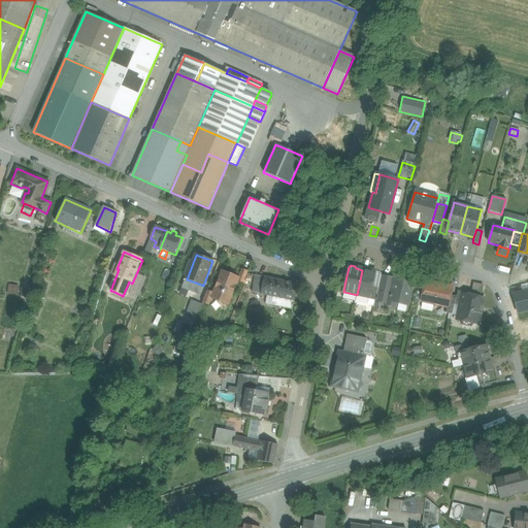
[(246,282),(244,281),(248,272),(241,269),(238,277),(239,277),(238,282),(245,285),(246,282)]
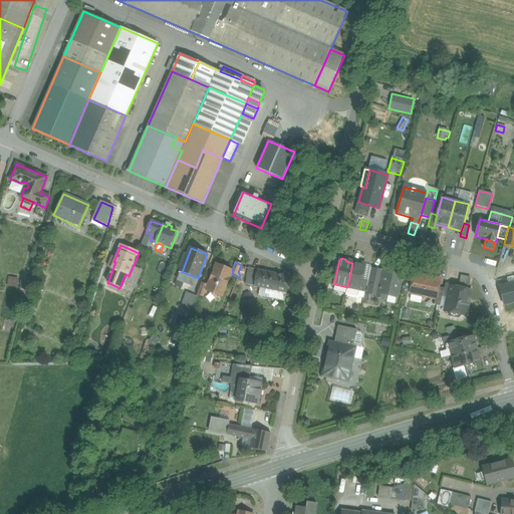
[(358,264),(352,263),(347,287),(348,287),(358,289),(359,289),(359,290),(362,279),(364,267),(364,265),(363,263),(360,262),(358,264)]
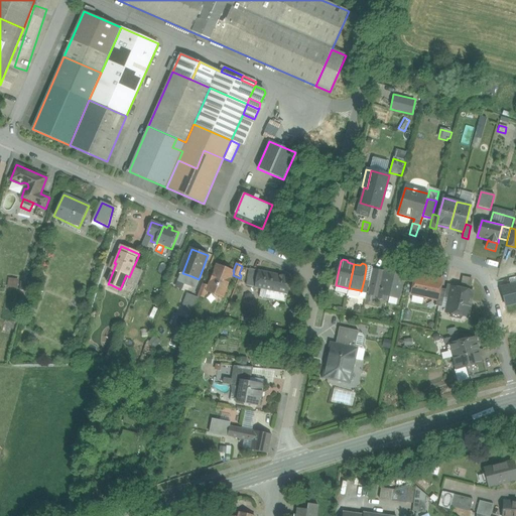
[(233,271),(217,265),(214,272),(210,282),(209,286),(207,291),(207,292),(223,298),(227,289),(231,279),(233,275),(234,271),(233,271)]
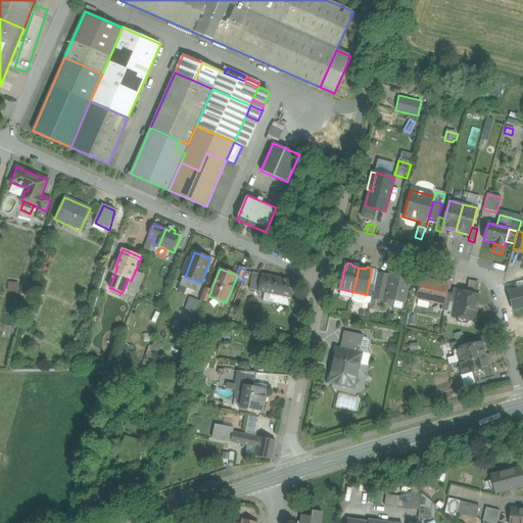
[(377,273),(371,272),(369,284),(374,285),(375,282),(377,273)]
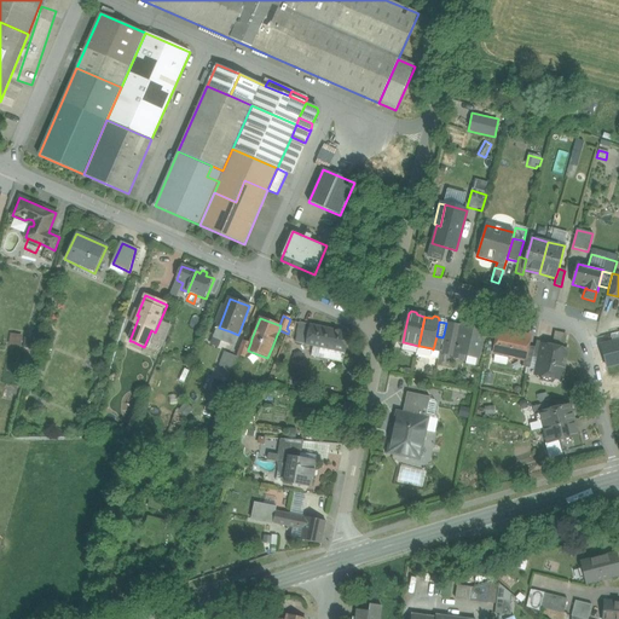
[(310,325),(299,323),(295,342),(306,345),(310,325)]
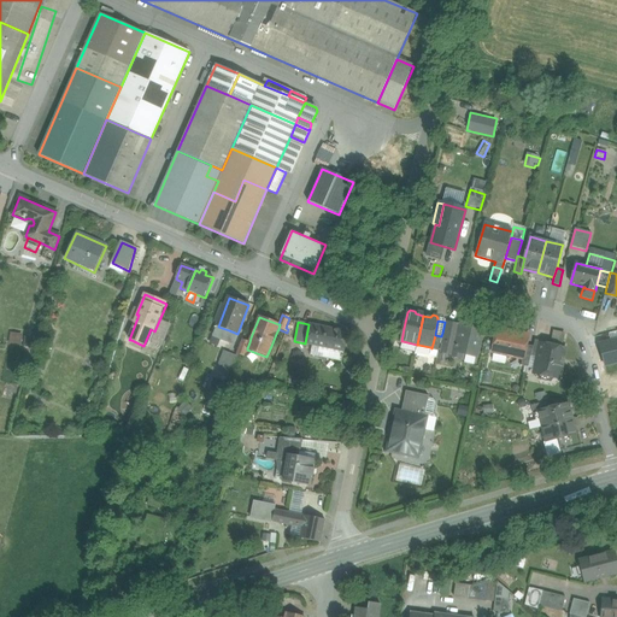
[(445,322),(442,333),(454,336),(456,328),(460,329),(462,325),(445,322)]
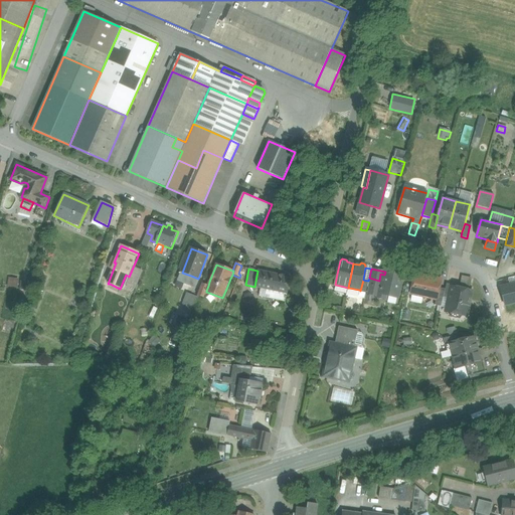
[(403,273),(385,269),(385,272),(384,275),(380,274),(379,281),(377,289),(376,296),(375,298),(385,300),(386,296),(393,297),(397,298),(403,273)]
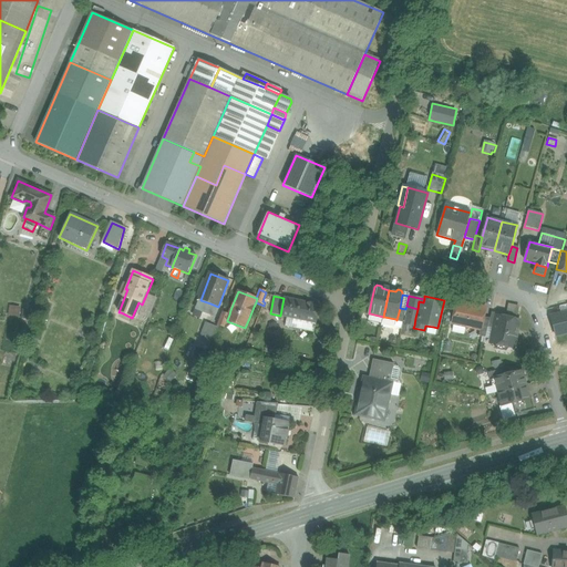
[(320,306),(284,298),(280,316),(287,317),(316,323),(317,323),(320,306)]
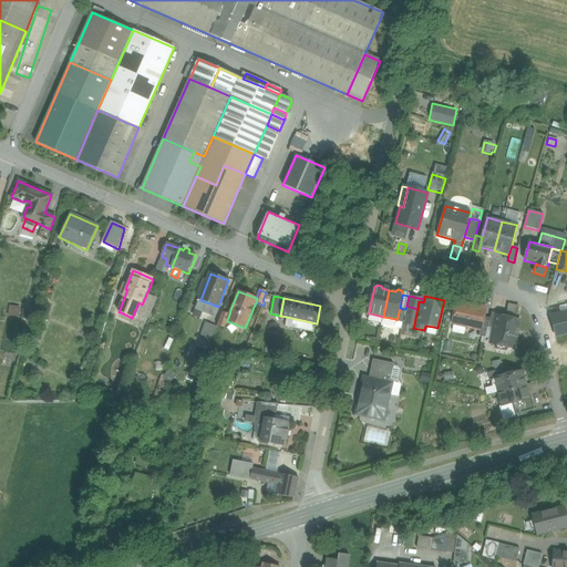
[(369,316),(370,313),(369,313),(371,301),(364,300),(362,315),(369,316)]
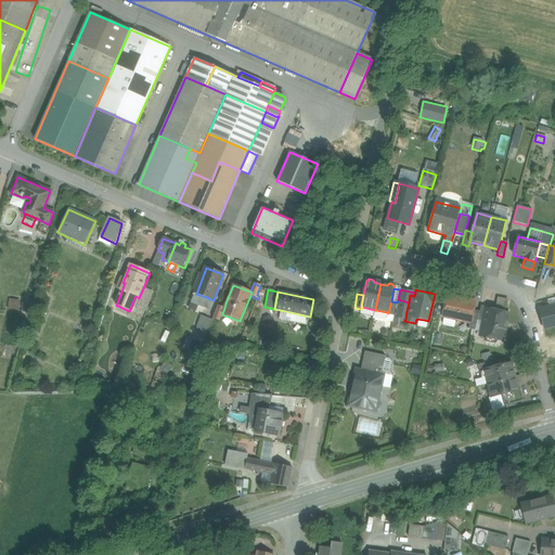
[(475,301),(448,296),(443,318),(457,321),(469,323),(470,323),(473,310),(475,301)]
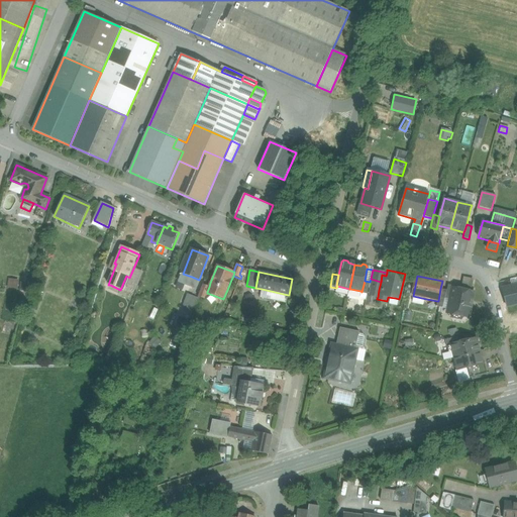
[(199,280),(192,277),(190,285),(196,287),(199,280)]
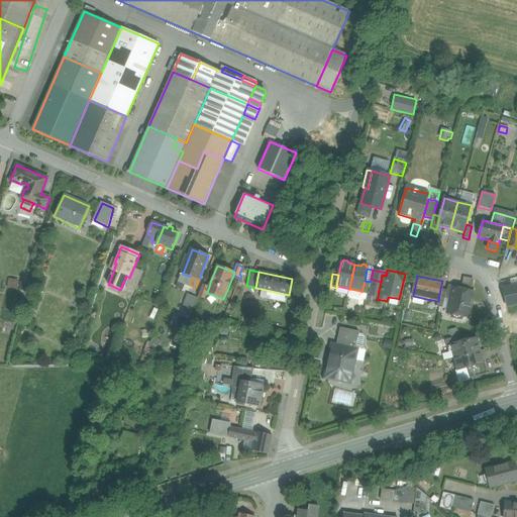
[(516,278),(501,282),(504,295),(516,291),(516,278)]
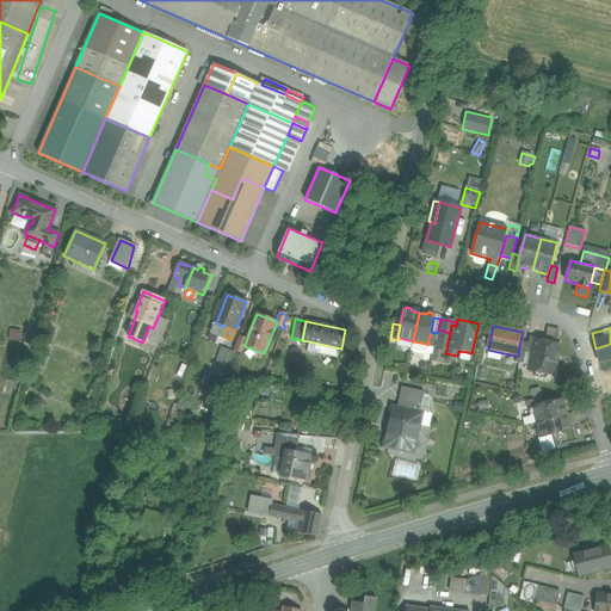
[(11,329),(11,340),(24,341),(25,331),(11,329)]
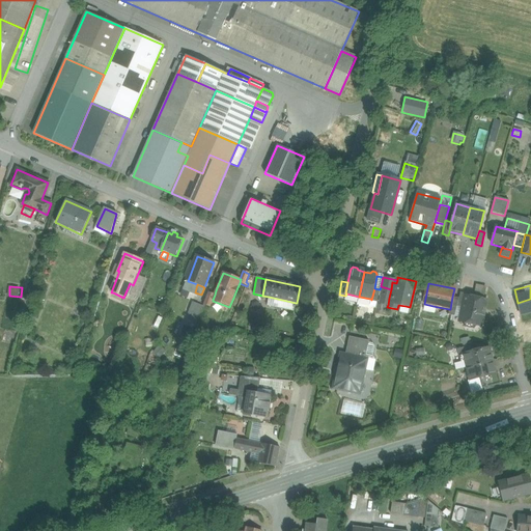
[(381,286),(380,289),(379,296),(389,298),(391,289),(381,286)]
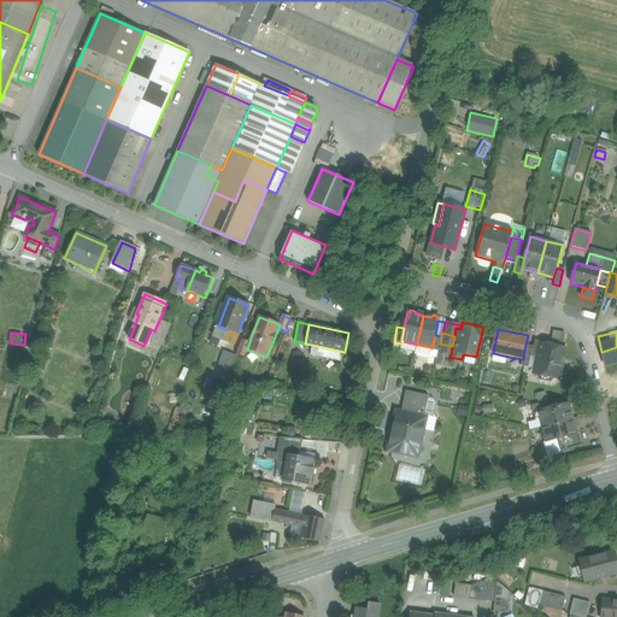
[(441,336),(435,335),(432,348),(432,347),(430,350),(439,352),(440,344),(441,336)]
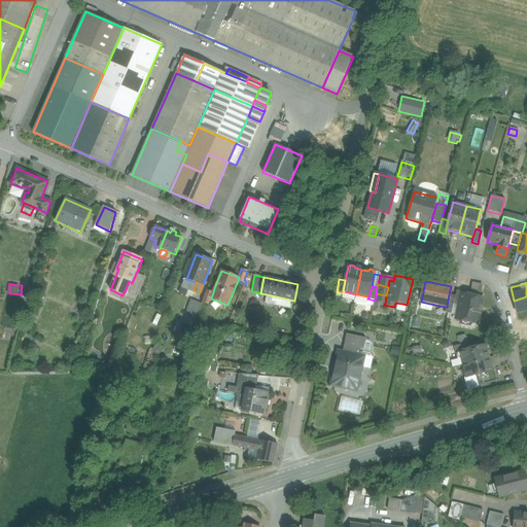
[(472,286),(470,295),(481,297),(483,288),(472,286)]
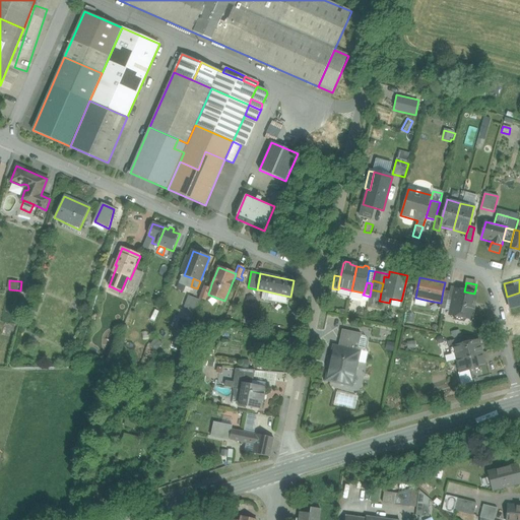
[(210,288),(204,286),(199,299),(206,301),(208,295),(208,294),(210,288)]
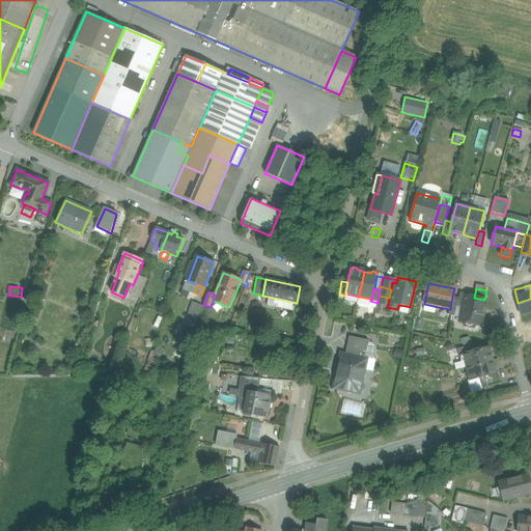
[(467,295),(460,292),(458,299),(457,307),(463,308),(466,296),(467,297),(467,295)]
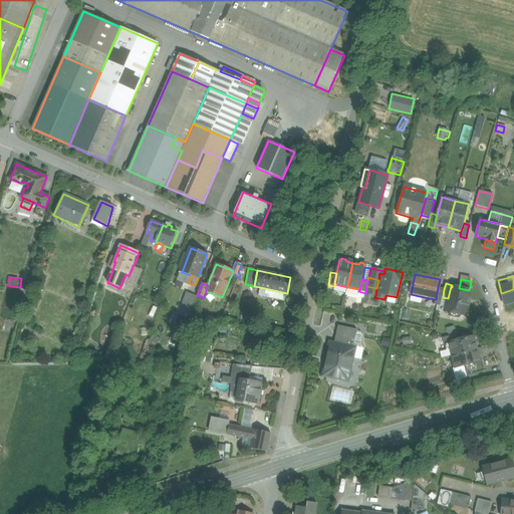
[(366,286),(365,293),(375,295),(376,288),(366,286)]
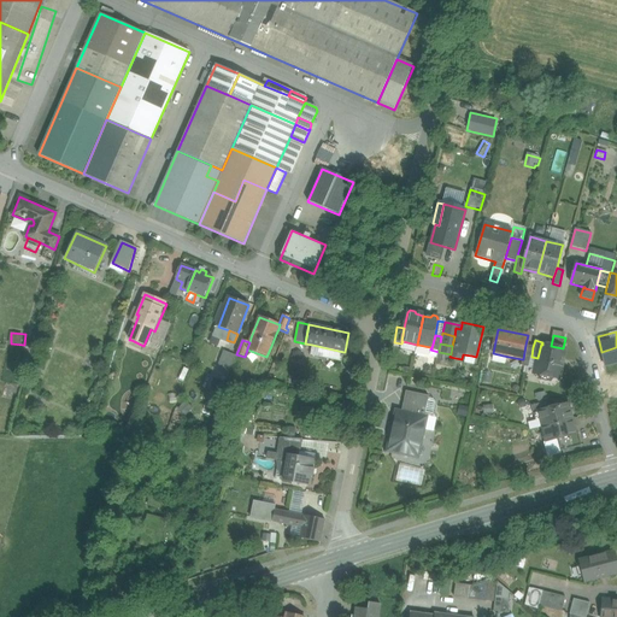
[(542,345),(541,344),(538,358),(535,372),(540,374),(539,377),(540,381),(551,383),(553,380),(554,376),(559,377),(564,350),(563,348),(551,346),(542,345)]
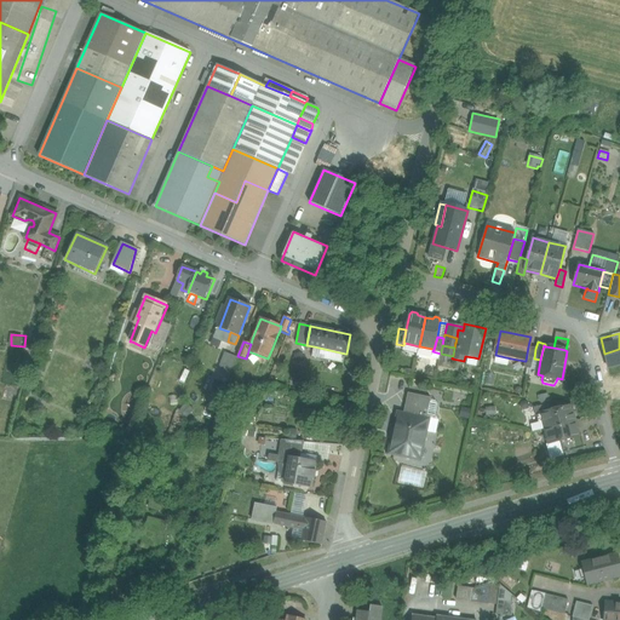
[(345,354),(314,346),(313,357),(343,363),(345,354)]
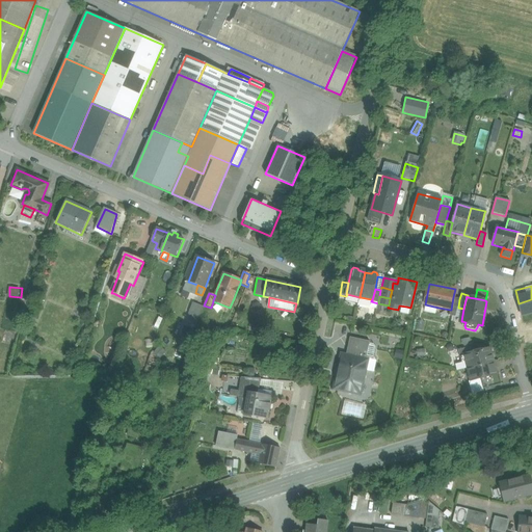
[(371,299),(361,297),(358,303),(360,304),(368,307),(370,306),(371,299)]
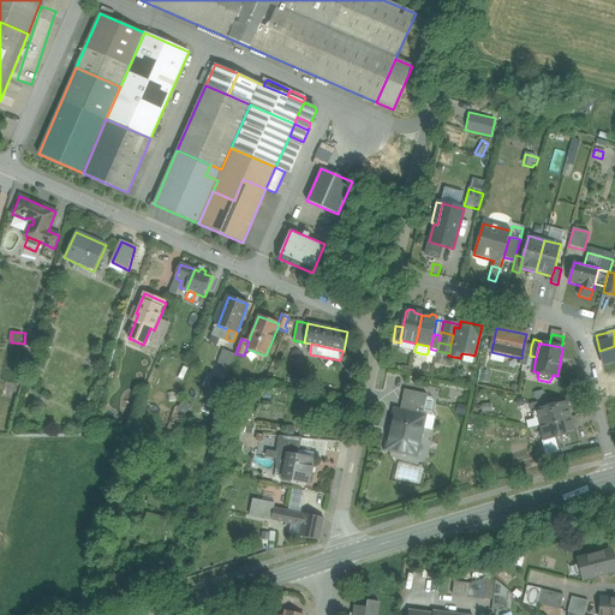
[(531,346),(524,344),(521,358),(520,358),(519,365),(527,366),(530,356),(531,346)]
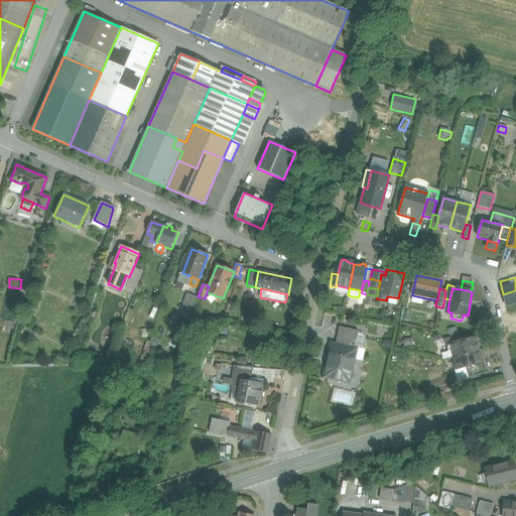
[(515,290),(503,294),(504,296),(505,301),(515,297),(515,290)]
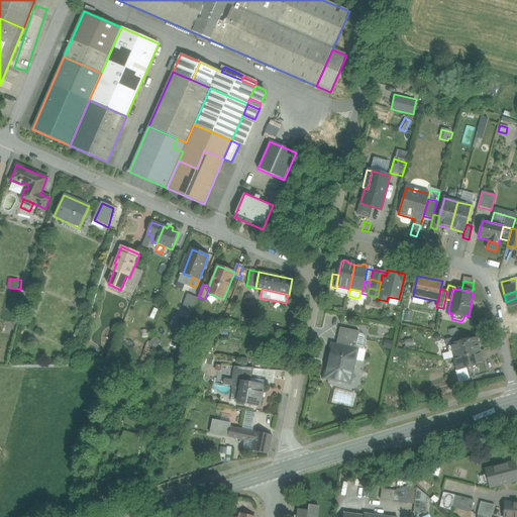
[(198,297),(188,293),(183,305),(188,307),(193,309),(198,297)]
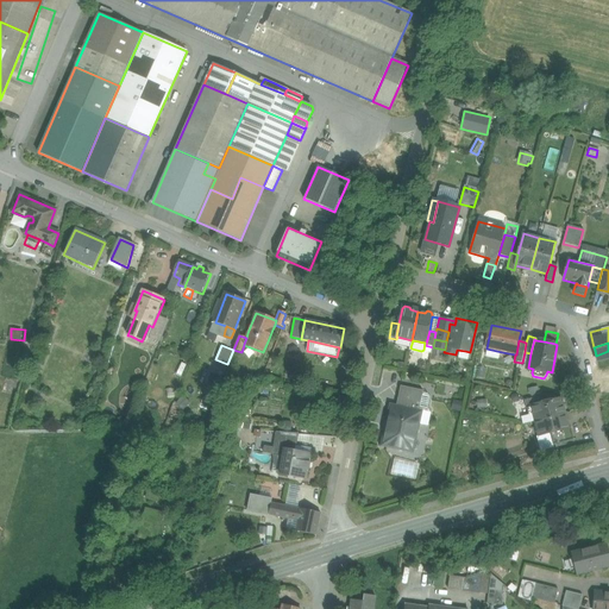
[(502,352),(487,349),(484,358),(500,362),(502,352)]
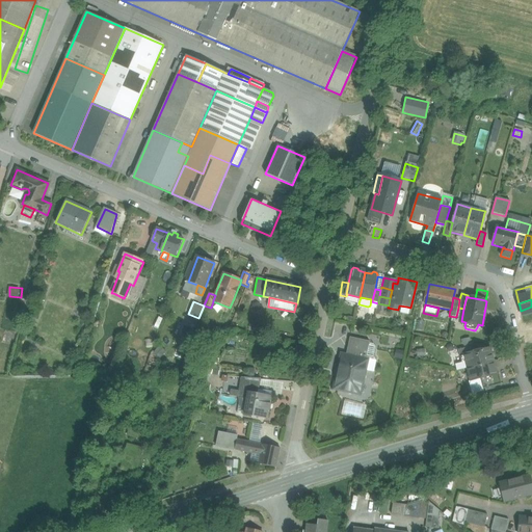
[(531,307),(521,311),(527,337),(531,336),(531,307)]
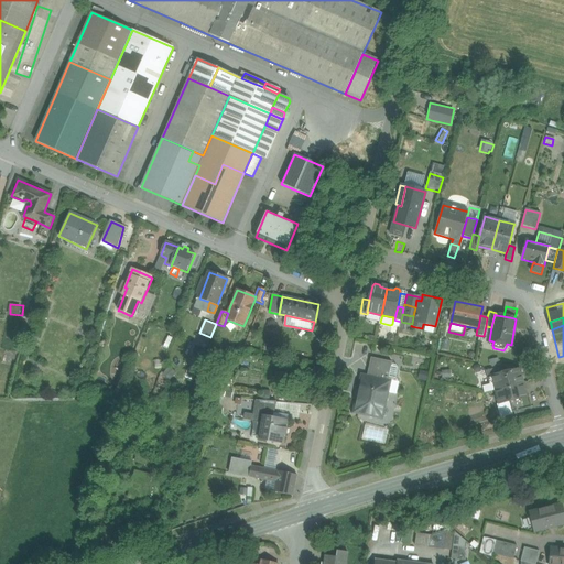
[(152,334),(149,342),(156,344),(159,336),(152,334)]
